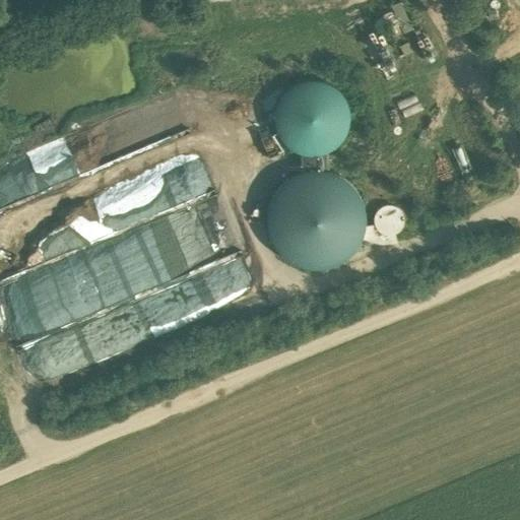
[(400,3),(379,9),(386,35),(407,29),(400,3)]
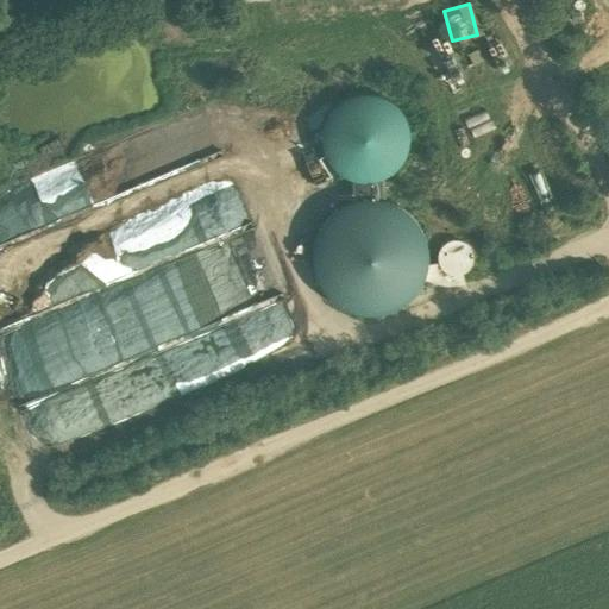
[(483,61),(477,50),(468,55),(473,66),(483,61)]
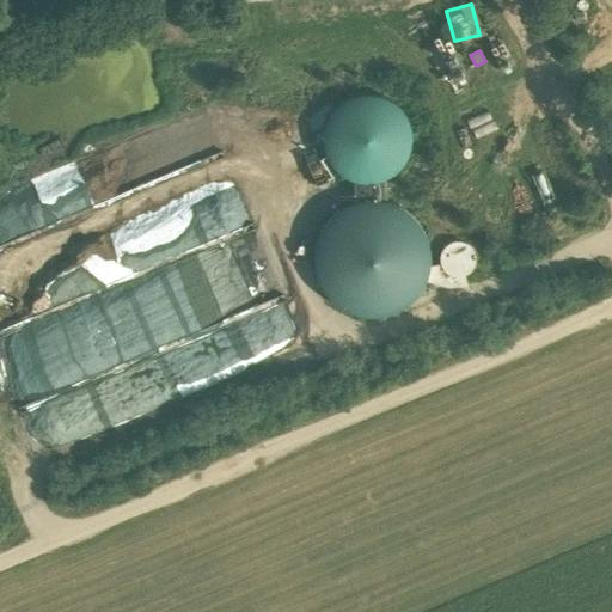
[(409,155),(411,139),(408,122),(398,108),(384,98),(366,95),(349,98),(335,108),(325,123),(323,140),(326,157),(336,171),(350,181),(367,184),(384,181),(385,181),(399,170),(409,155)]
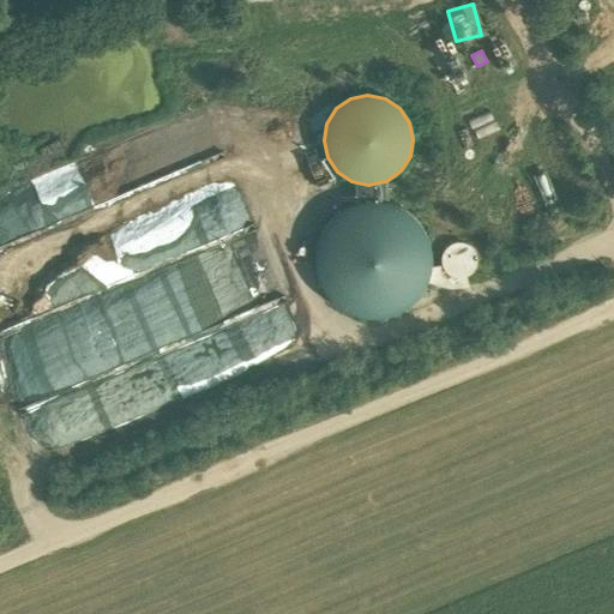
[(203,109),(0,194),(0,367),(40,459),(305,347),(203,109)]
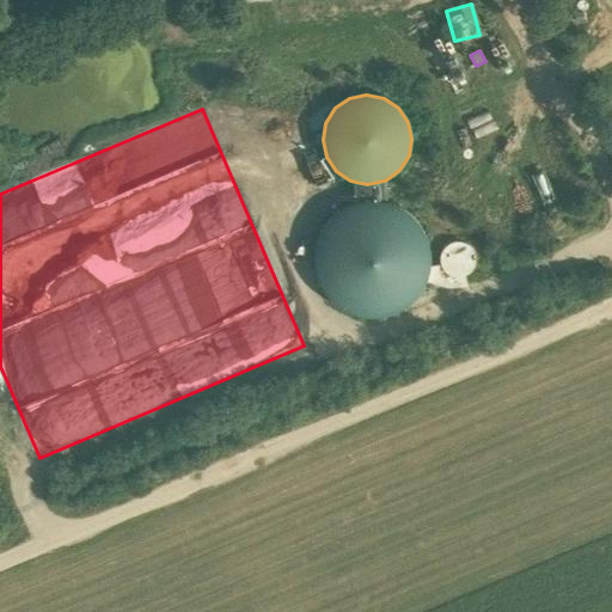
[(367,184),(366,184),(355,182),(356,203),(371,201),(385,203),(384,181),(374,183),(367,184)]
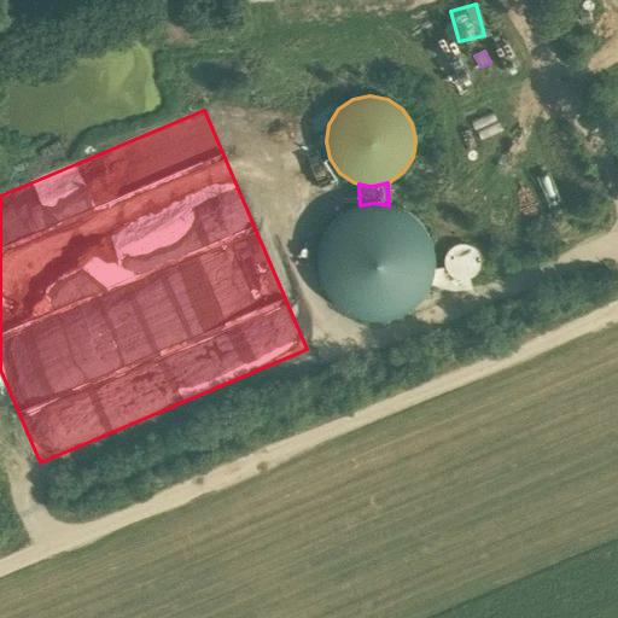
[(430,284),(435,262),(430,239),(417,220),(397,208),(374,204),(353,209),(333,221),(321,240),(316,263),(321,285),(334,304),(354,316),(377,321),(398,316),(418,303),(430,284)]
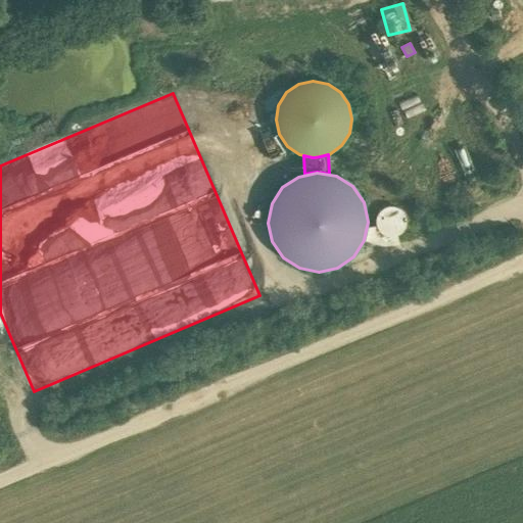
[(405,228),(406,223),(405,217),(401,211),(396,208),(390,207),(385,208),(380,211),(377,217),(376,223),(377,229),(380,233),(385,236),(391,238),(396,236),(401,233),(405,228)]
